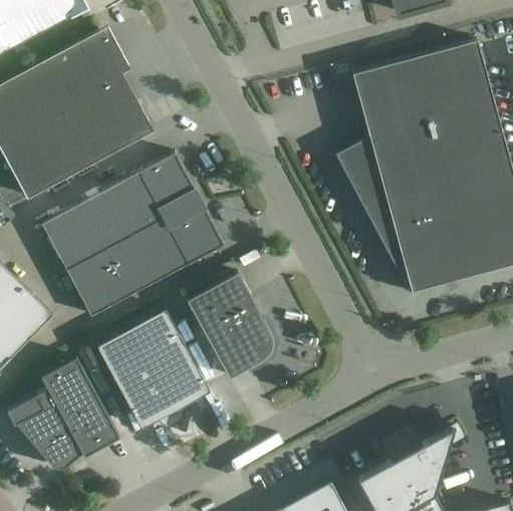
[(0,0),(0,25),(19,15),(4,0),(0,0)]
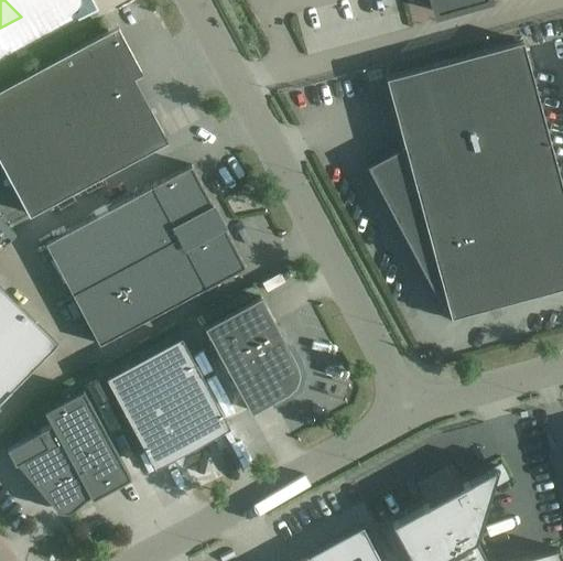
[(0,46),(6,58),(95,10),(89,0),(51,0),(21,17),(0,28),(0,46)]
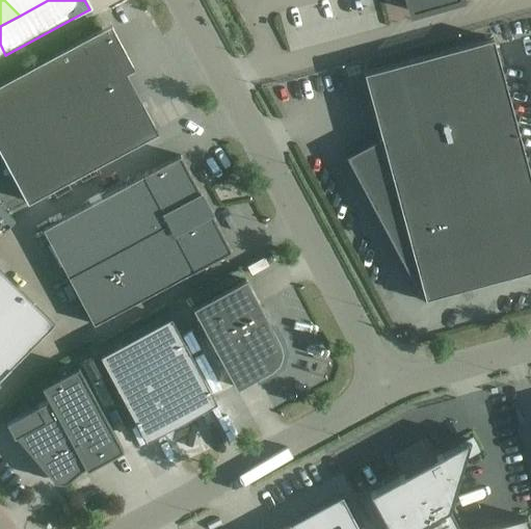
[(4,0),(20,16),(48,0),(4,0)]
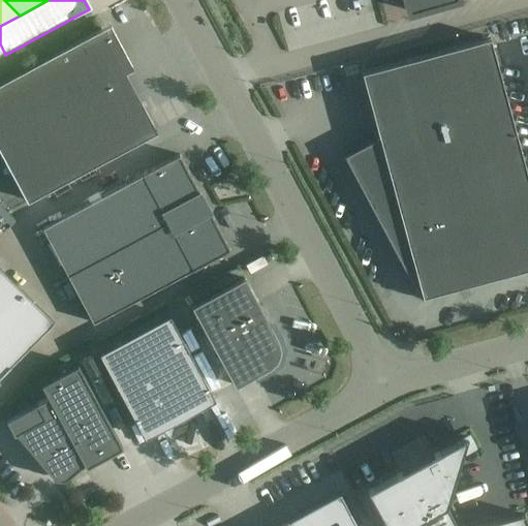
[(406,0),(410,13),(460,0),(459,0),(406,0)]
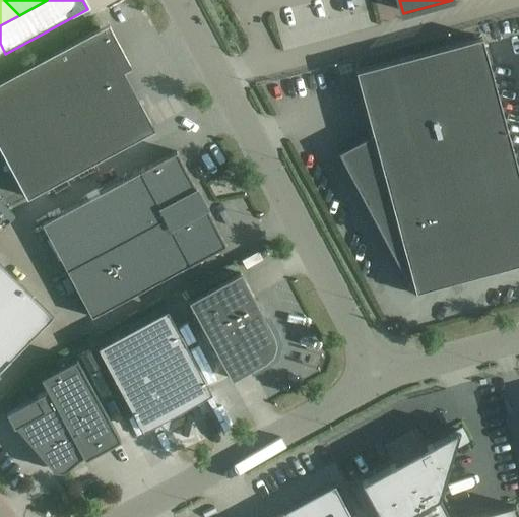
[(154,130),(153,131),(123,74),(132,69),(110,26),(101,30),(0,83),(0,149),(27,200),(155,132),(154,130)]
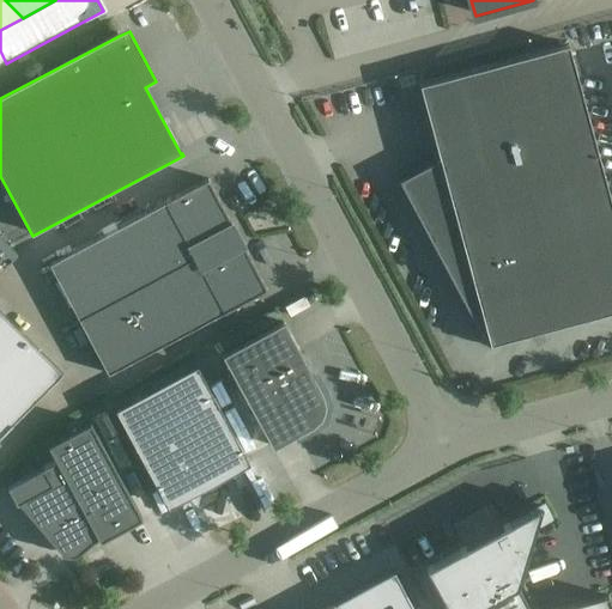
[(611,207),(569,48),(420,89),(441,163),(400,184),(490,352),(541,323),(540,316),(593,303),(598,320),(611,315),(611,207)]
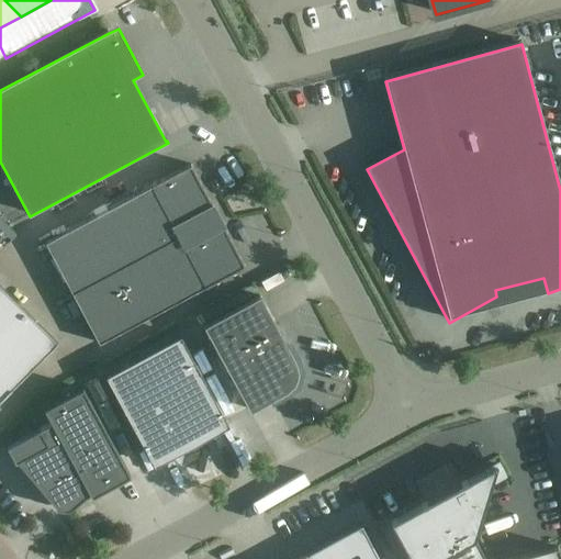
[(152,189),(46,246),(100,347),(205,290),(206,290),(246,269),(222,225),(221,225),(222,228),(221,228),(211,211),(212,211),(214,213),(215,212),(191,168),(152,189)]
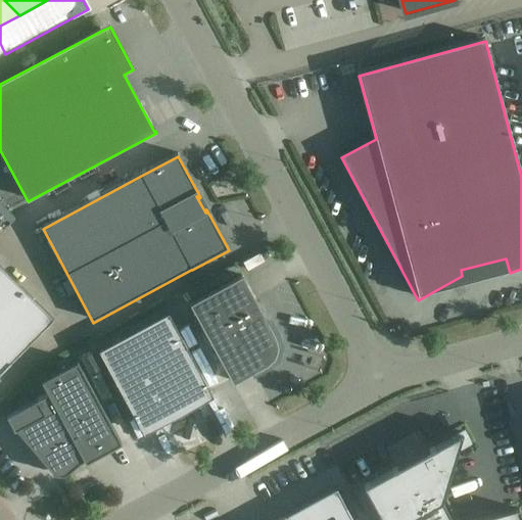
[(0,266),(0,377),(55,322),(0,266)]
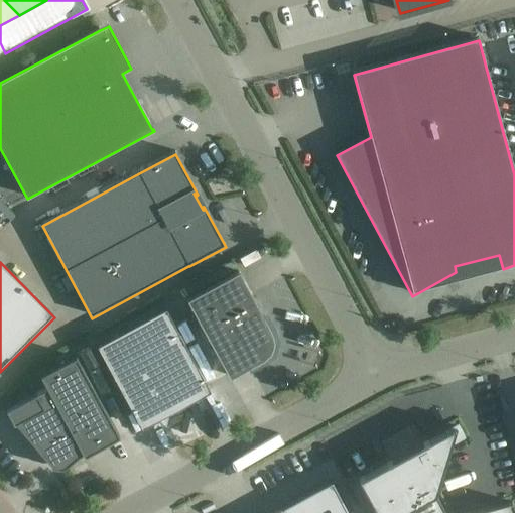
[(239,272),(188,300),(231,378),(264,360),(271,353),(274,343),(272,333),(239,272)]
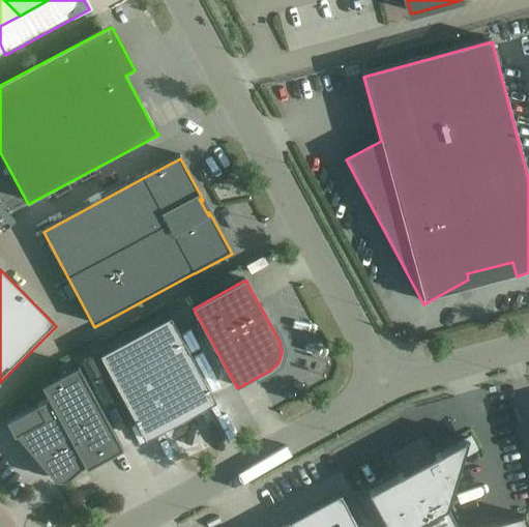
[(171,319),(100,357),(146,442),(216,404),(171,319)]
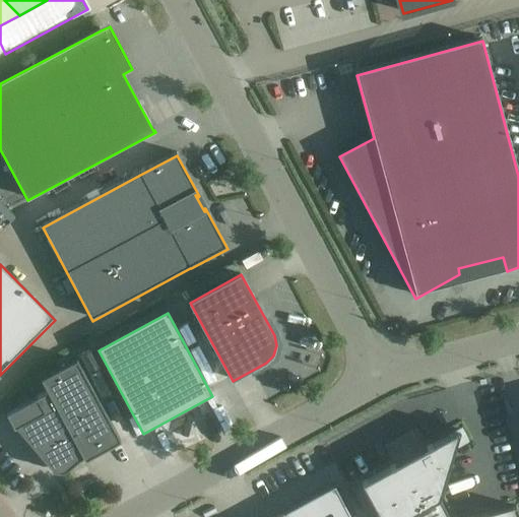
[(8,416),(7,416),(14,431),(18,429),(54,470),(56,471),(58,472),(60,473),(62,472),(64,472),(66,471),(82,457),(85,463),(121,443),(77,362),(42,381),(49,394),(8,416)]
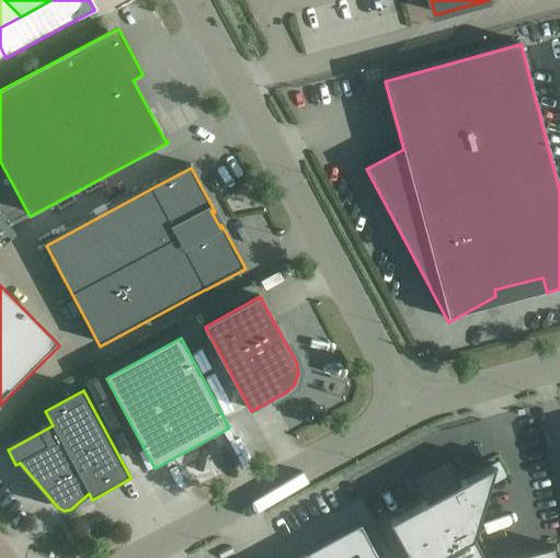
[(559,555),(558,549),(527,557),(483,557),(475,541),(496,467),(391,524),(409,557),(559,557),(559,555)]
